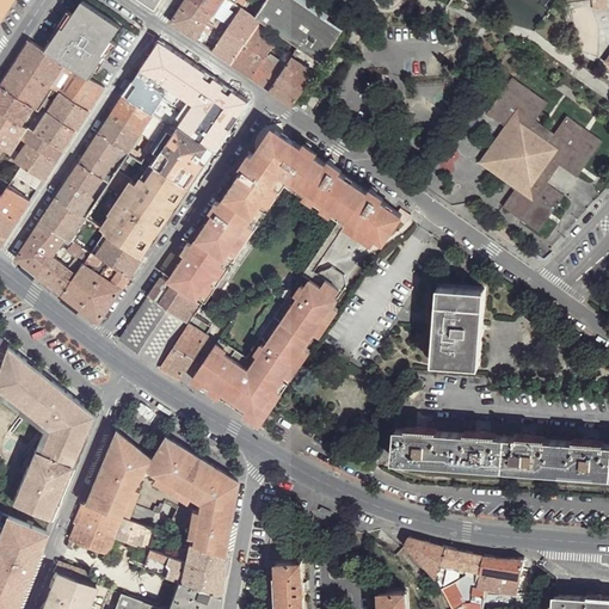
[(135,0),(153,12),(160,0),(135,0)]
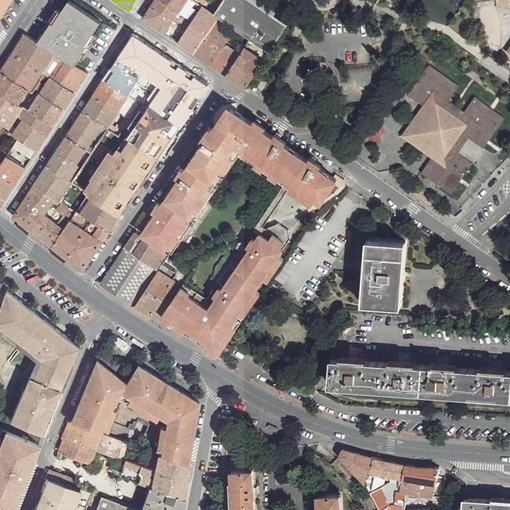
[(177,13),(157,0),(154,0),(142,20),(162,35),(173,19),(177,13)]
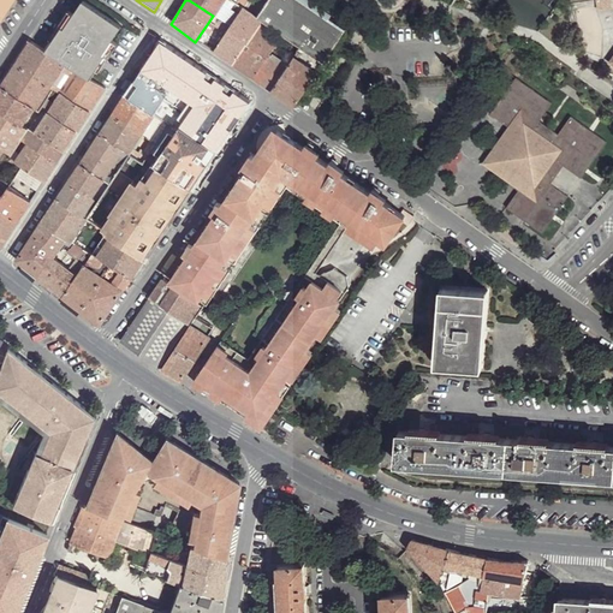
[(226,0),(189,0),(213,16),(219,19),(230,3),(226,0)]
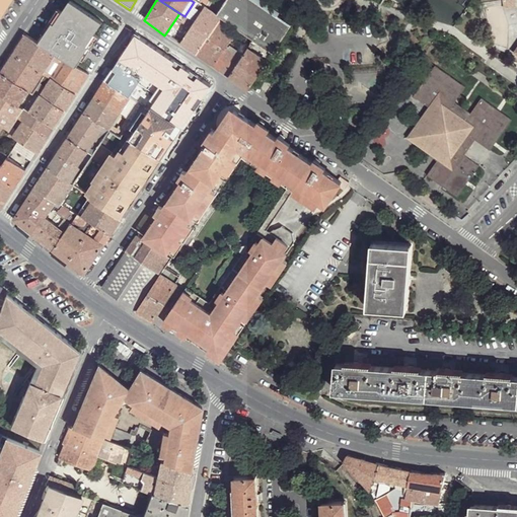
[(208,0),(202,0),(199,5),(203,8),(208,0)]
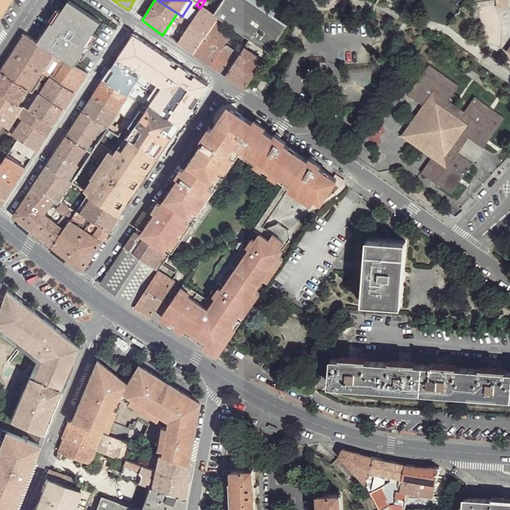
[(286,26),(249,0),(222,0),(211,15),(216,19),(248,41),(267,53),(286,26)]
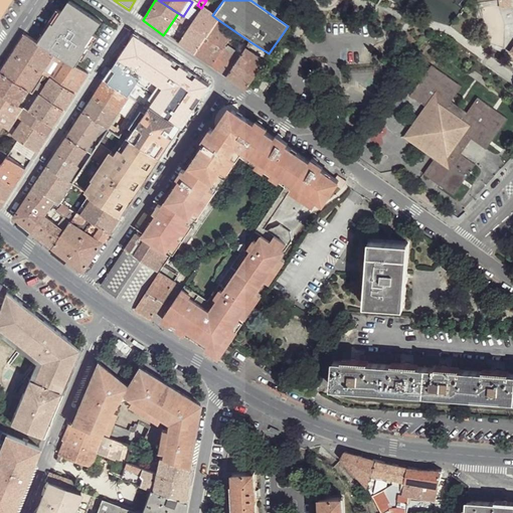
[(99,23),(65,2),(65,4),(59,12),(54,9),(39,32),(41,34),(35,42),(52,53),(74,66),(77,60),(79,61),(95,38),(92,35),(99,23)]
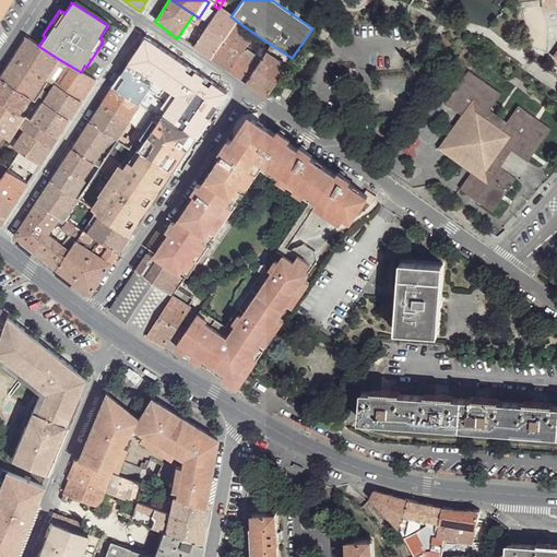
[(230,16),(218,9),(209,24),(204,30),(193,48),(211,59),(236,21),(230,16)]
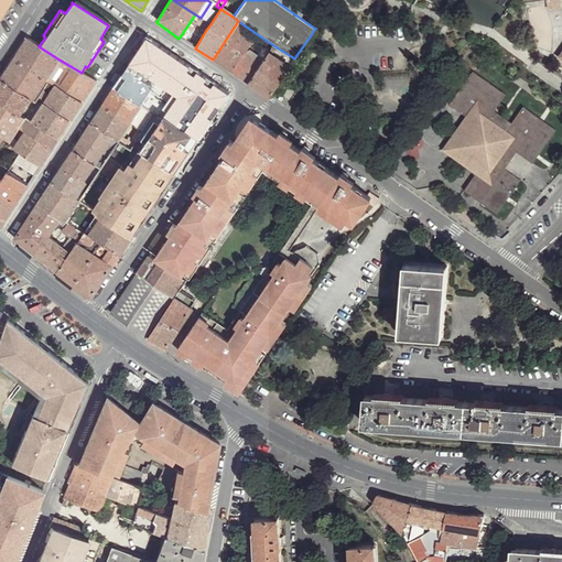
[(201,18),(195,14),(191,21),(206,30),(211,24),(201,18)]
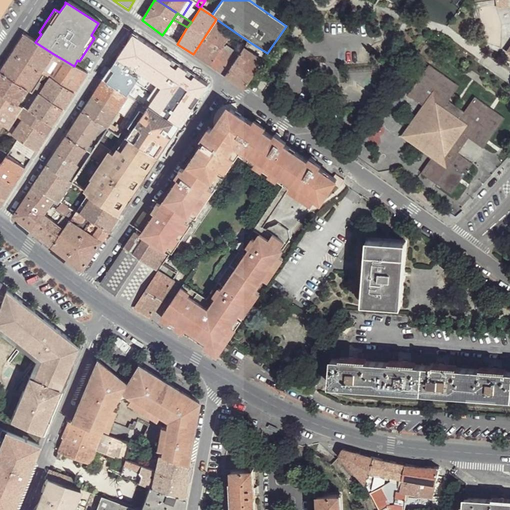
[(248,41),(216,19),(193,54),(225,76),(248,41)]
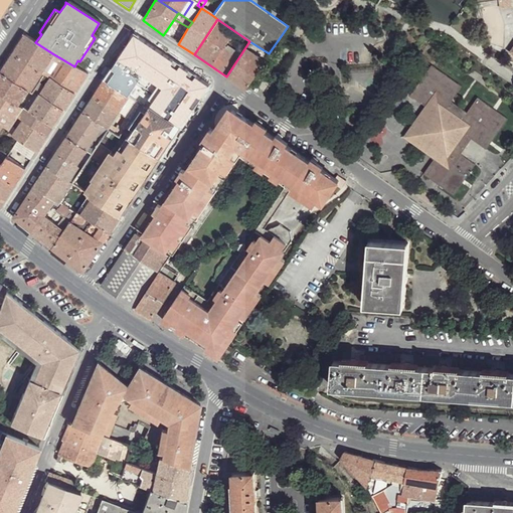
[(35,42),(24,35),(18,44),(12,54),(40,72),(52,53),(35,42)]
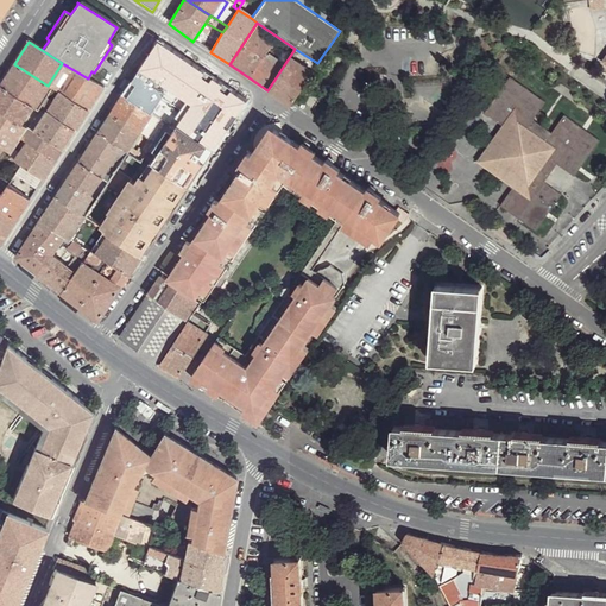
[(246,101),(157,42),(133,76),(153,88),(141,108),(151,115),(164,122),(212,153),(246,101)]
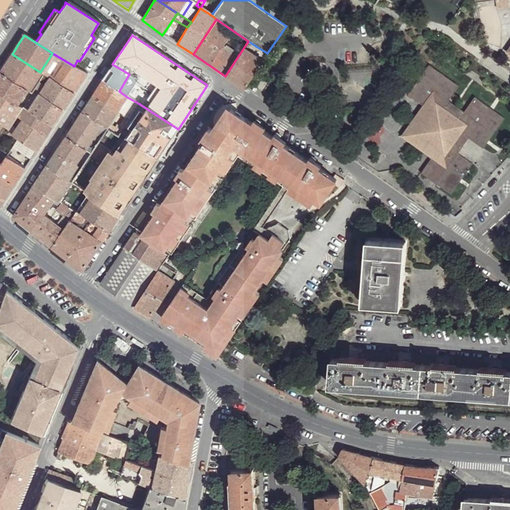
[(509,36),(497,55),(509,63),(509,36)]
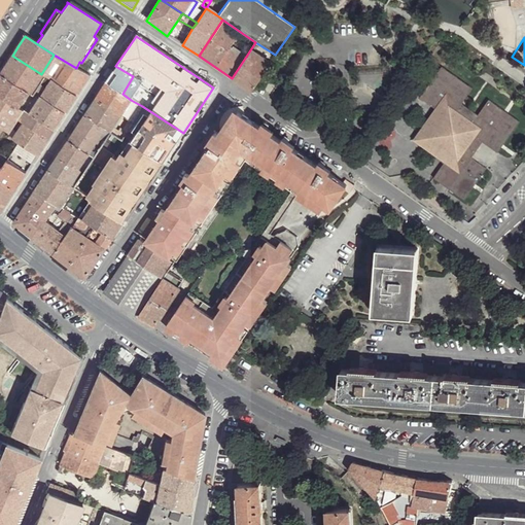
[(275,55),(255,42),(232,78),(251,92),(275,55)]
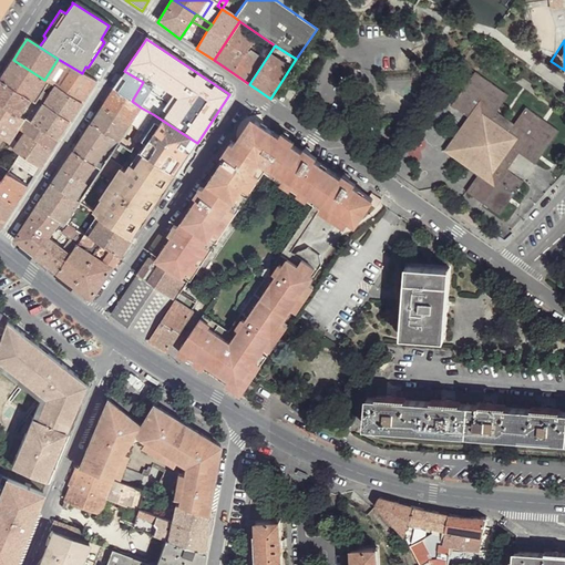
[(82,73),(58,59),(44,80),(49,82),(53,86),(81,103),(89,90),(94,82),(82,73)]
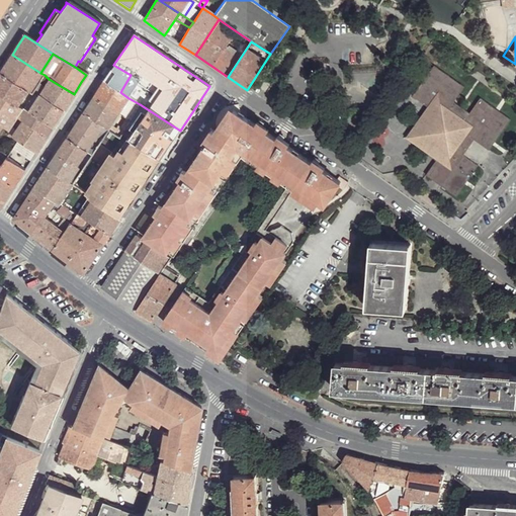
[(40,73),(12,55),(7,64),(2,71),(28,89),(29,90),(32,92),(40,80),(45,75),(40,73)]
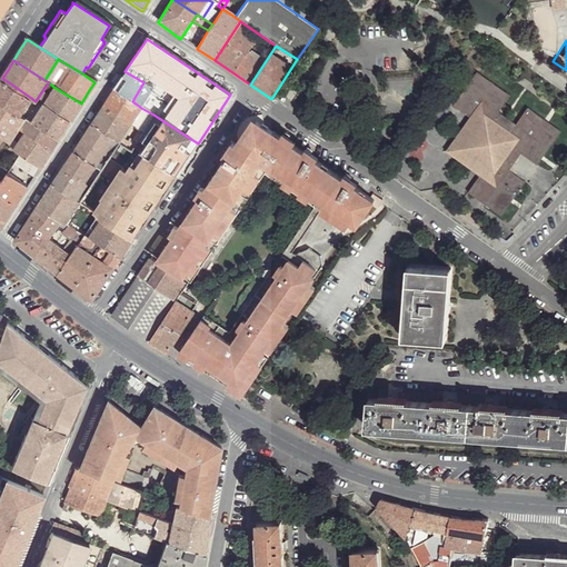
[(143,82),(125,71),(121,78),(115,89),(132,101),(143,82)]
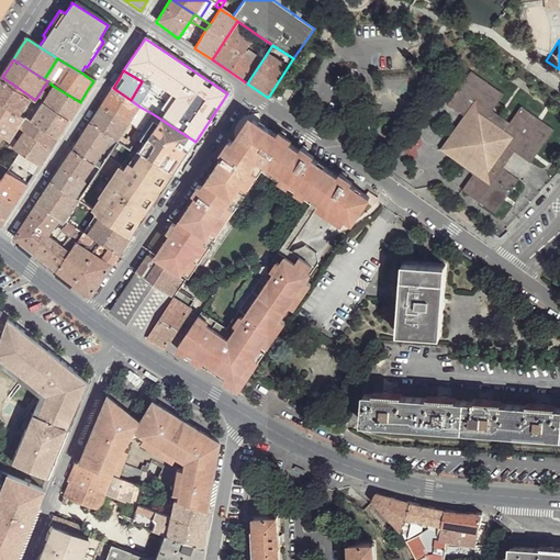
[(501,97),(468,74),(445,105),(461,118),(474,102),(489,113),(501,97)]
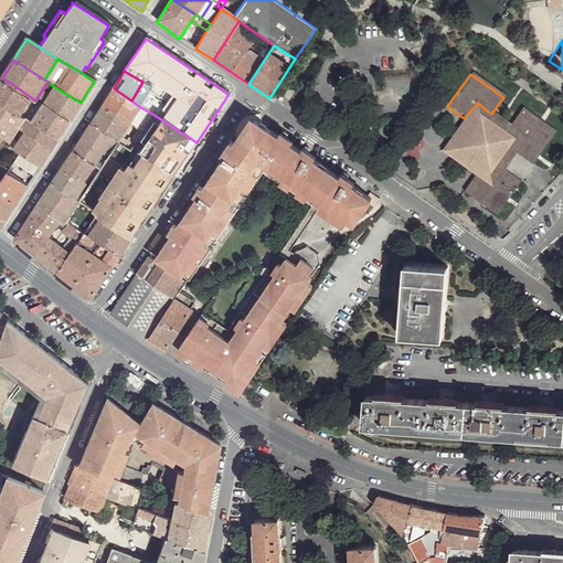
[(31,97),(2,77),(0,81),(0,103),(19,115),(31,97)]
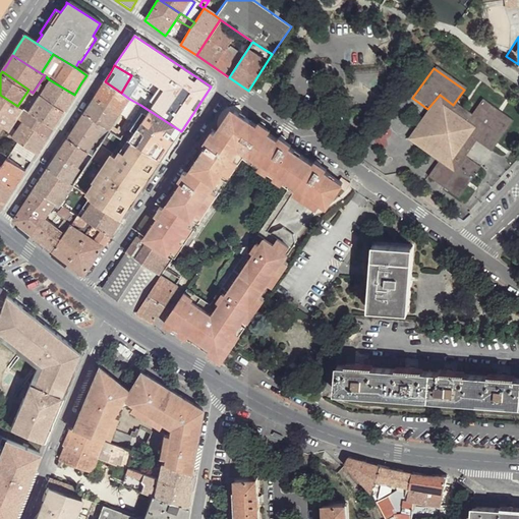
[(74,95),(49,79),(46,84),(39,96),(64,112),(70,101),(74,95)]
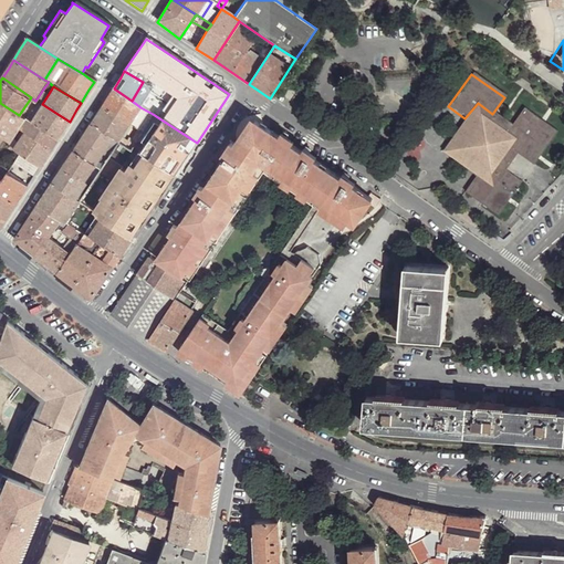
[(50,92),(44,87),(35,101),(42,104),(50,92)]
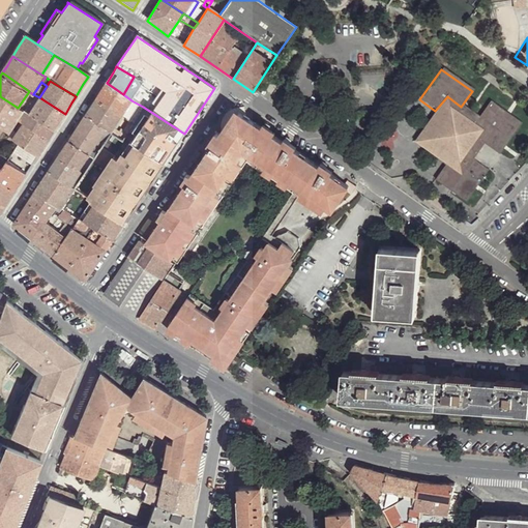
[(123,94),(107,83),(105,87),(95,100),(120,117),(132,100),(123,94)]
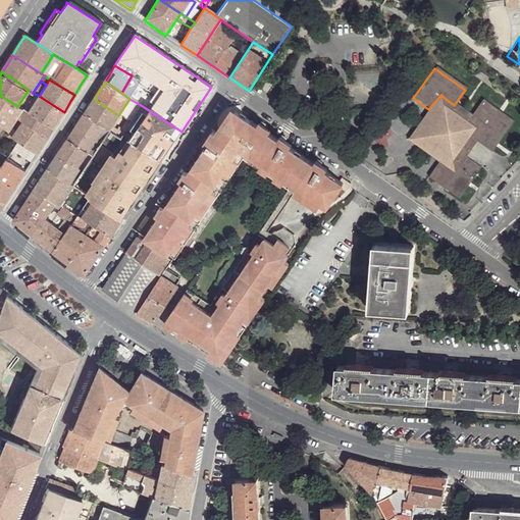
[(33,93),(30,91),(19,107),(21,109),(33,93)]
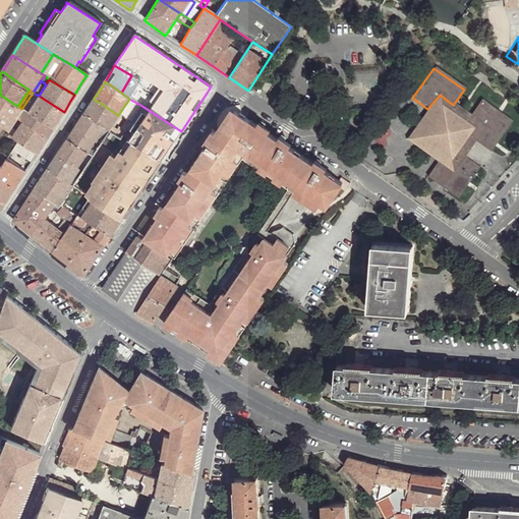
[(39,96),(33,93),(21,109),(52,129),(60,118),(64,112),(39,96)]
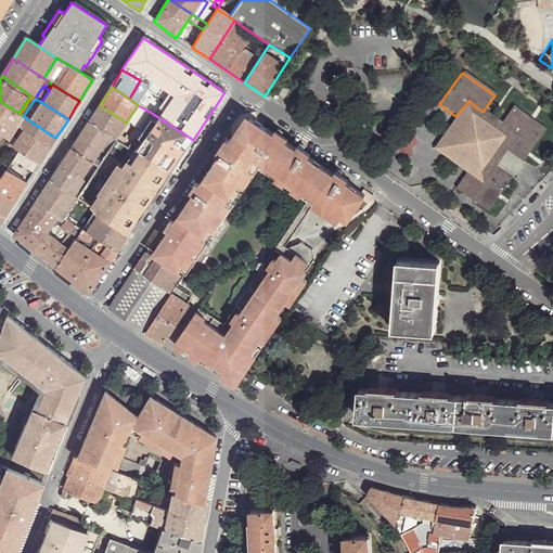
[(18,113),(0,101),(0,132),(3,134),(10,138),(18,126),(23,116),(21,114),(18,113)]
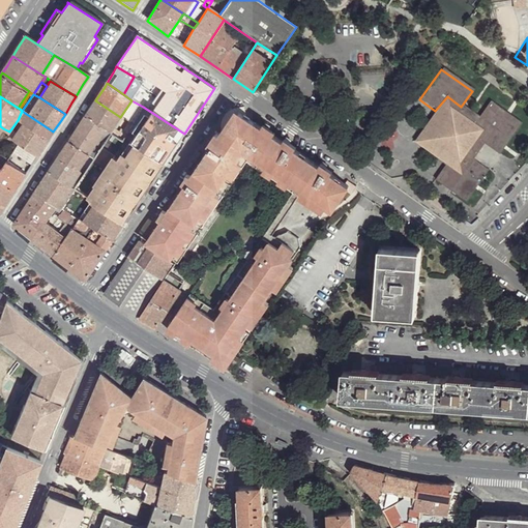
[(461,107),(447,96),(435,111),(413,143),(444,165),(460,176),(471,162),(484,144),(493,129),(477,118),(461,107)]
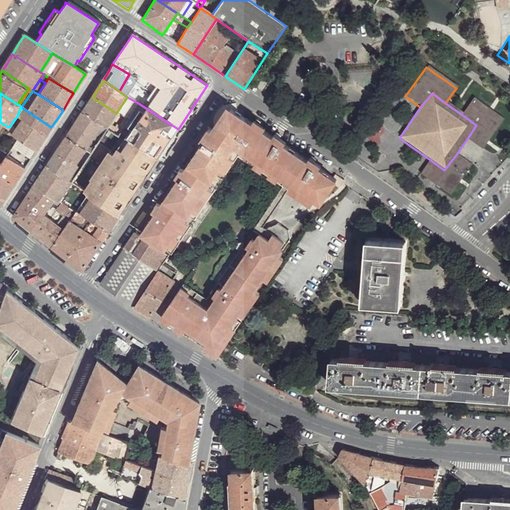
[(116,113),(92,97),(90,100),(82,112),(106,128),(109,125),(116,113)]
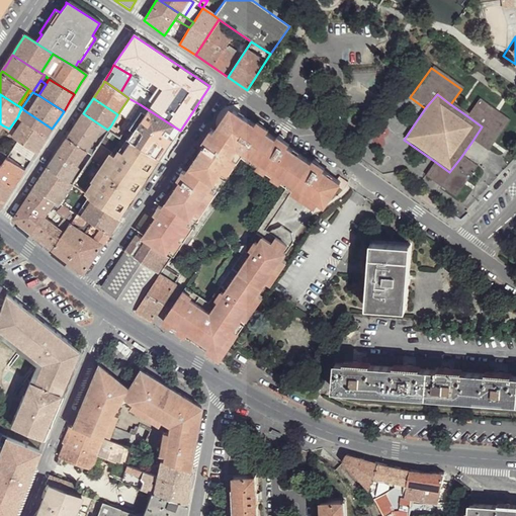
[(507,121),(478,101),(466,115),(482,126),(473,141),(487,151),(507,121)]
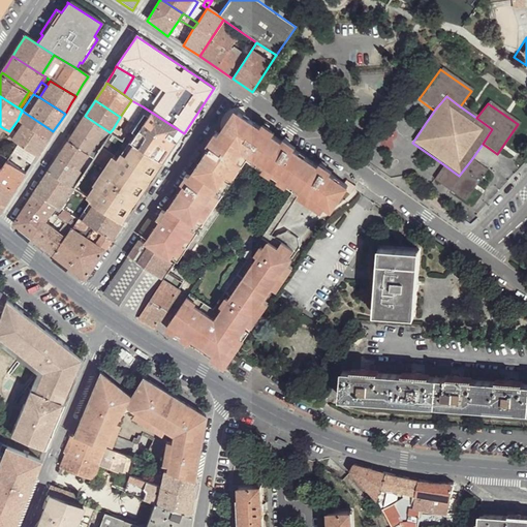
[(184,133),(143,106),(131,123),(124,135),(163,161),(184,133)]
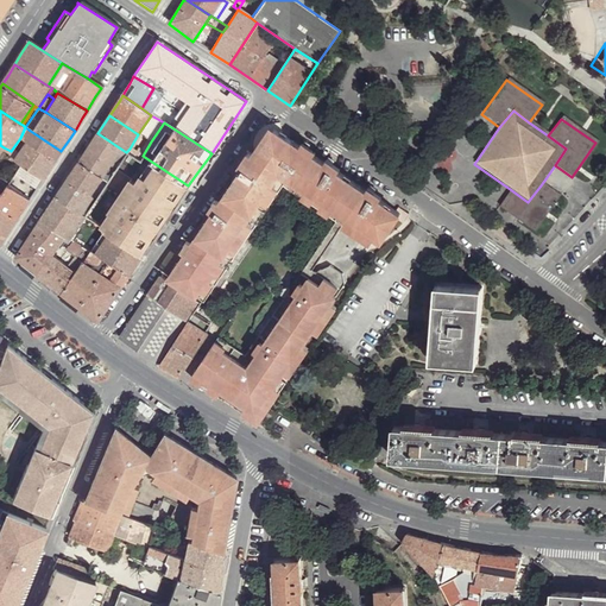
[(61,151),(25,127),(20,138),(26,141),(55,159),(61,151)]
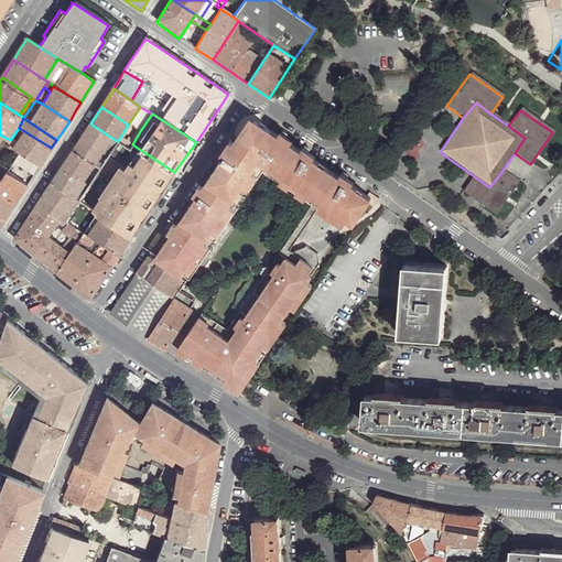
[(273,136),(250,120),(233,146),(258,164),(343,222),(349,225),(366,200),(348,187),(334,177),(309,161),(295,151),(284,144),(273,136)]
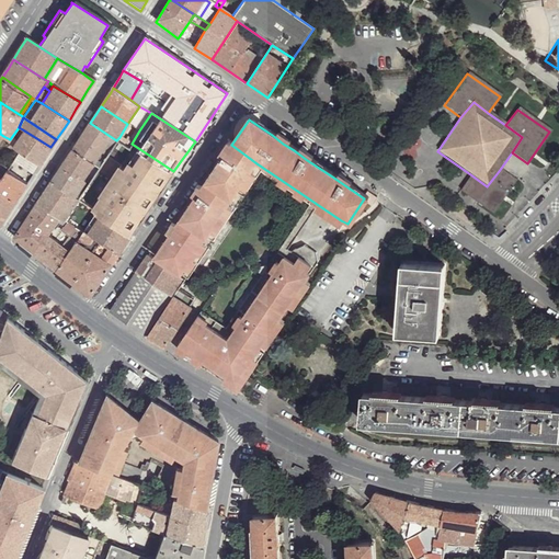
[(116,140),(90,123),(86,129),(71,151),(99,169),(116,140)]
